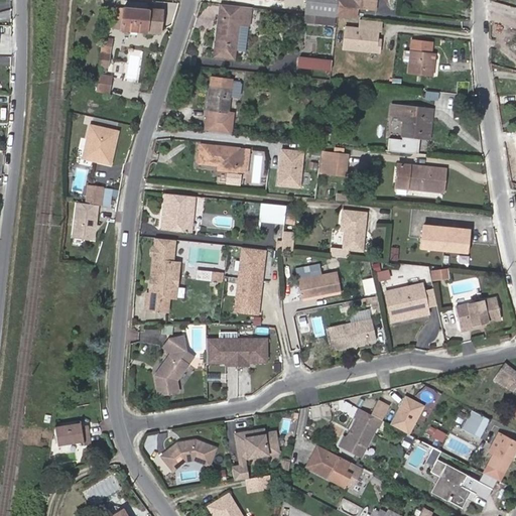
[(300,0),(285,0),(284,8),(300,10),(300,0)]
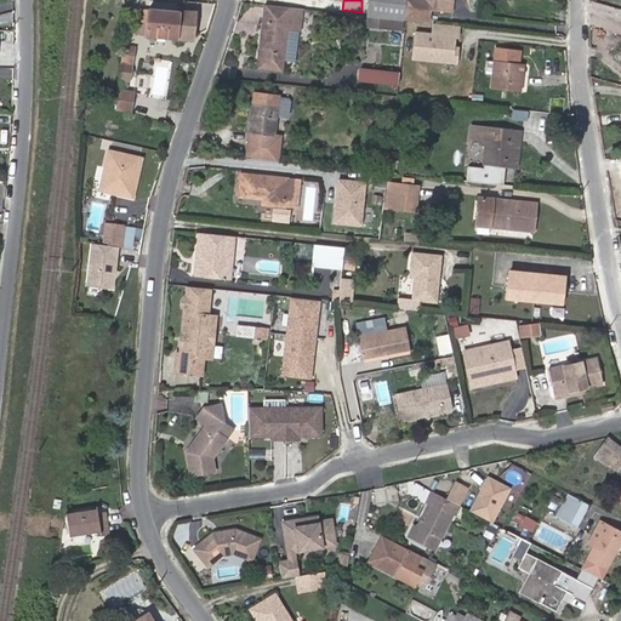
[(405,0),(369,0),(368,16),(404,20),(405,0)]
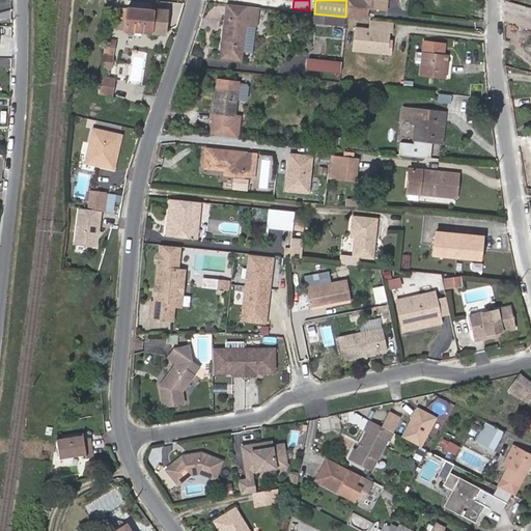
[(346,0),(345,17),(367,19),(367,7),(386,8),(386,0),(346,0)]
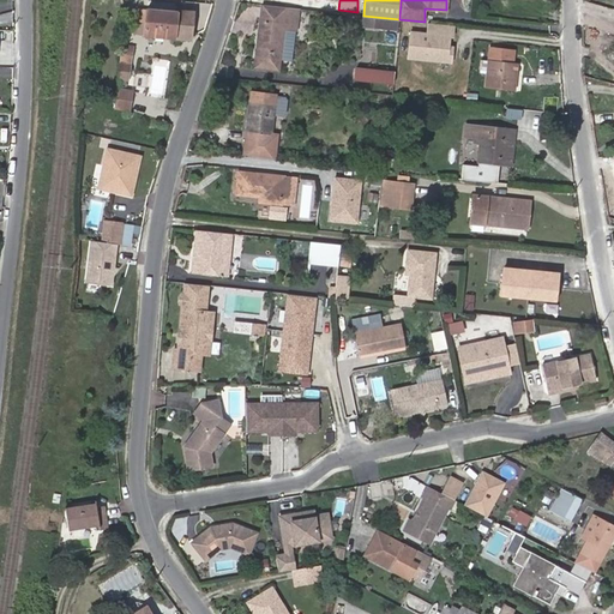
[(299,8),(262,5),(254,67),(280,70),(283,28),(296,30),(299,8)]
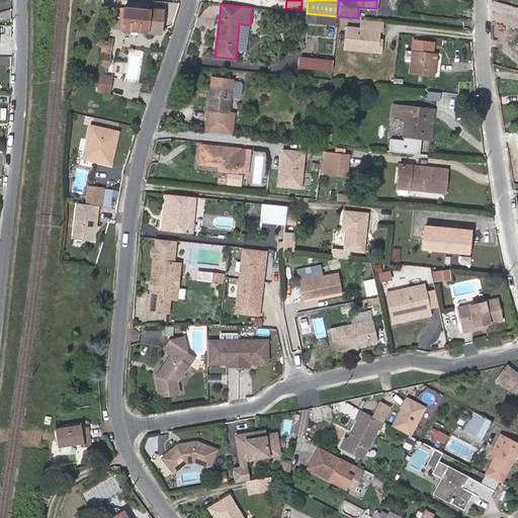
[(114,28),(123,29),(124,8),(115,8),(114,28)]
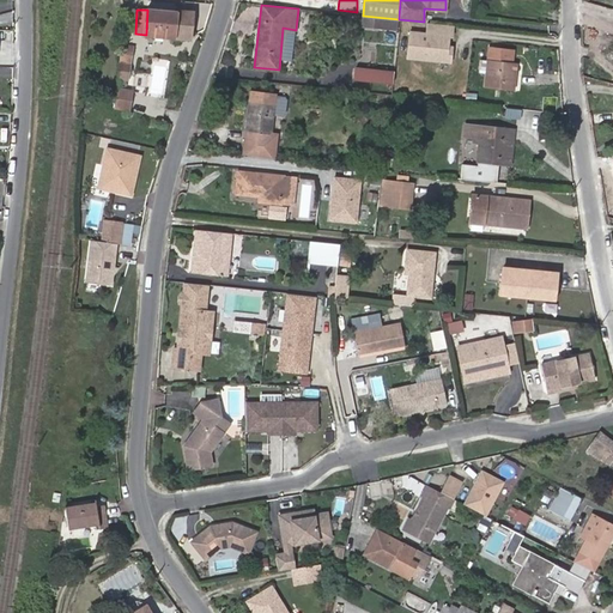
[(146,35),(190,37),(192,13),(147,10),(146,35)]
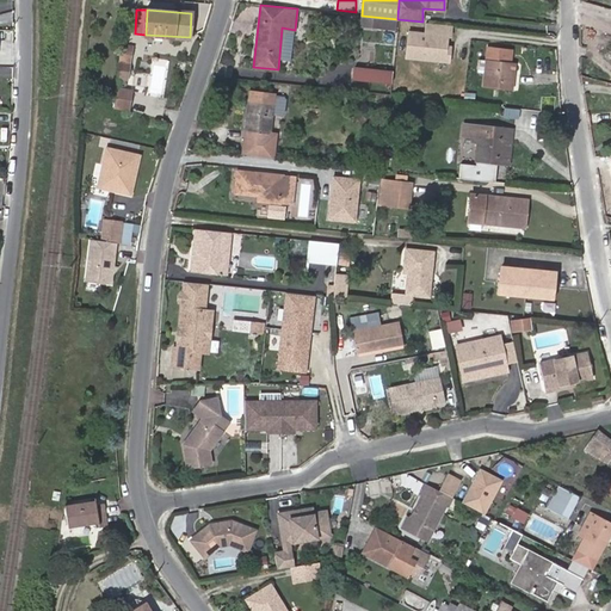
[(403,45),(415,48),(418,38),(405,37),(403,45)]
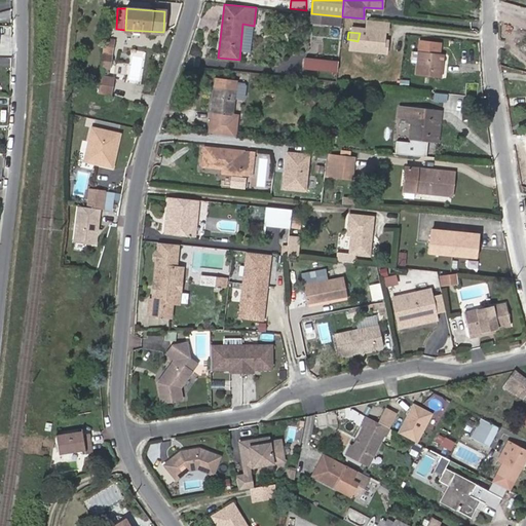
[(113,39),(105,38),(101,67),(110,68),(113,39)]
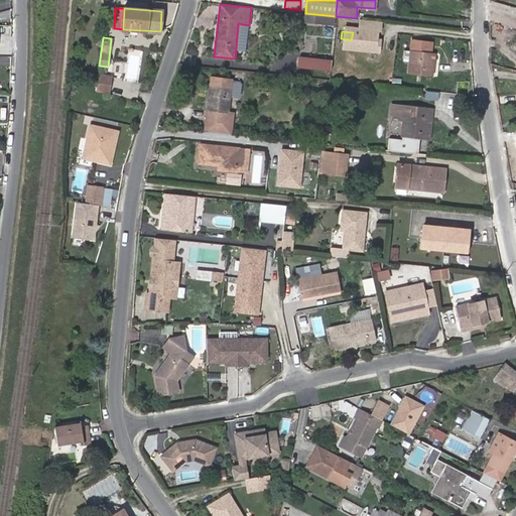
[(408,72),(432,74),(434,53),(430,52),(431,41),(411,39),(408,72)]
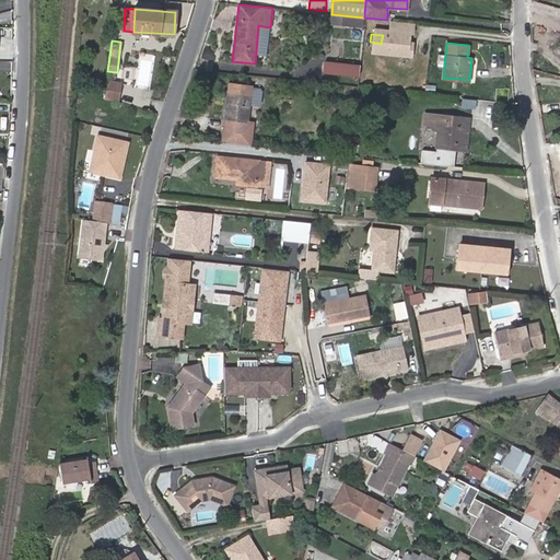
[(359,78),(360,67),(333,63),(331,74),(359,78)]
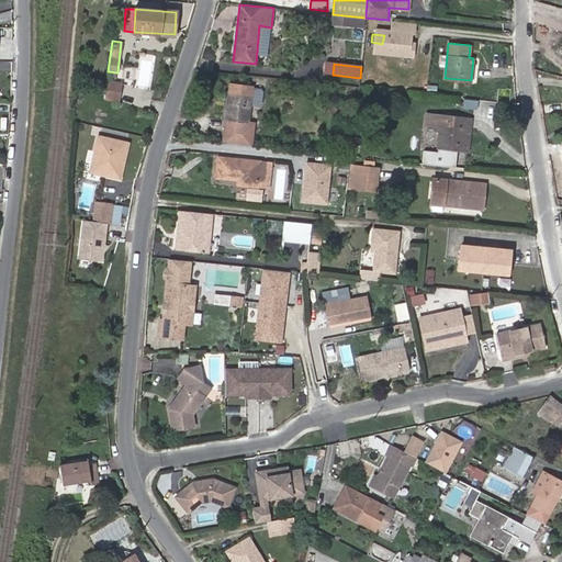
[(104,90),(103,98),(117,99),(119,81),(105,79),(104,90)]
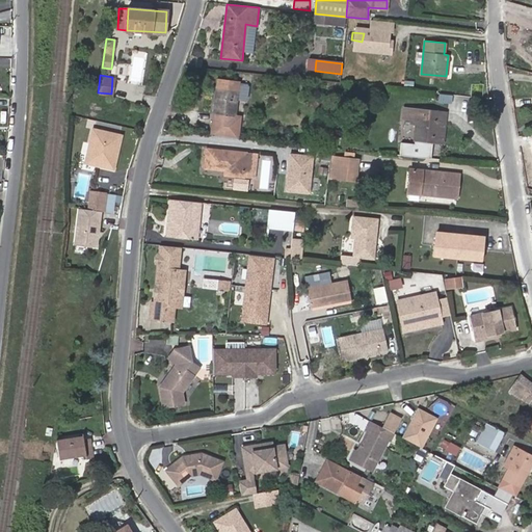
[(239,82),(217,80),(214,115),(216,115),(216,121),(213,120),(212,135),(237,138),(239,116),(235,116),(239,82)]
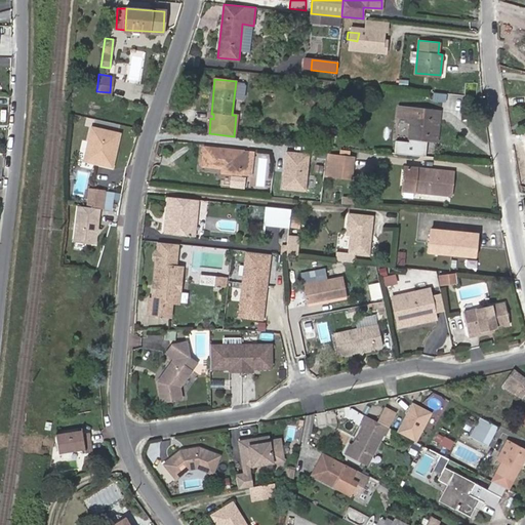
[(434,92),(433,99),(446,102),(447,94),(434,92)]
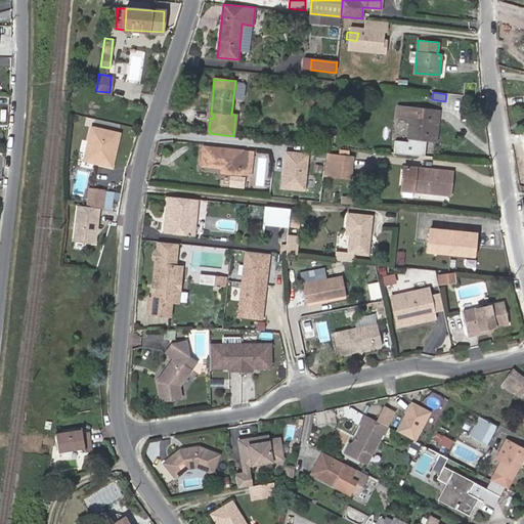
[(415,138),(413,144),(428,146),(428,140),(431,108),(398,105),(397,117),(410,118),(408,137),(415,138)]
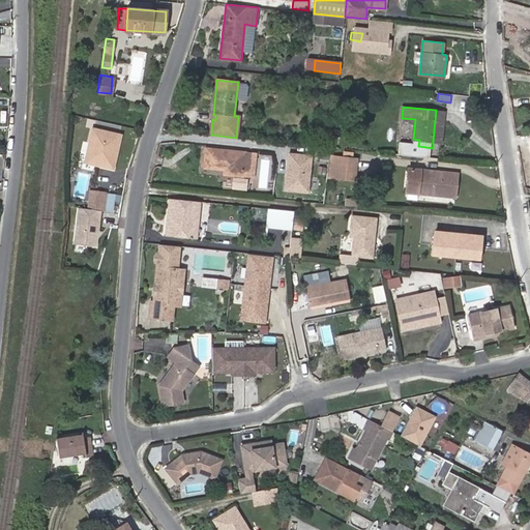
[(441,142),(444,111),(436,110),(433,142),(441,142)]
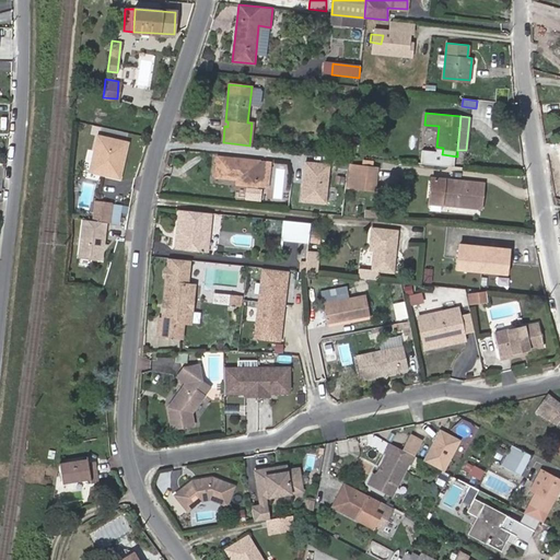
[(115,179),(125,144),(96,137),(89,164),(98,166),(96,174),(115,179)]
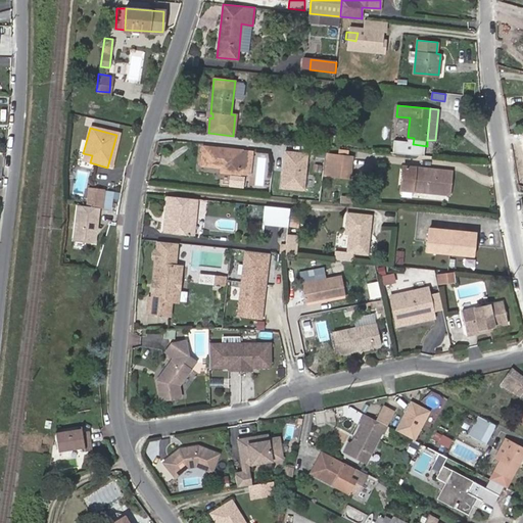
[(241,159),(251,160),(252,151),(203,145),(201,164),(222,167),(221,172),(240,174),(241,159)]
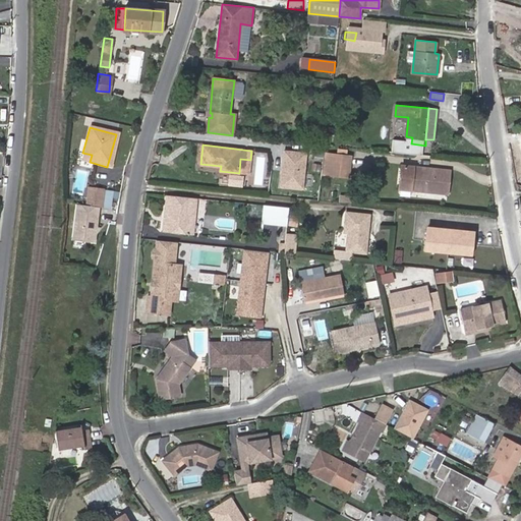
[(304,189),(307,152),(282,150),(279,188),(304,189)]
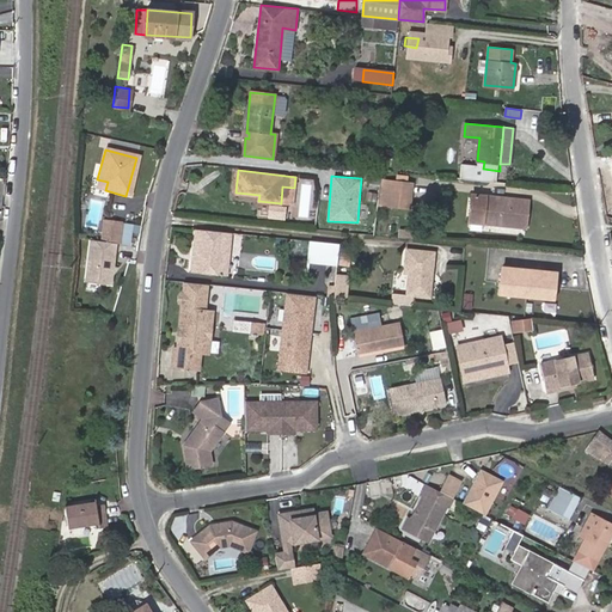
[(105,190),(108,182),(97,179),(95,188),(105,190)]
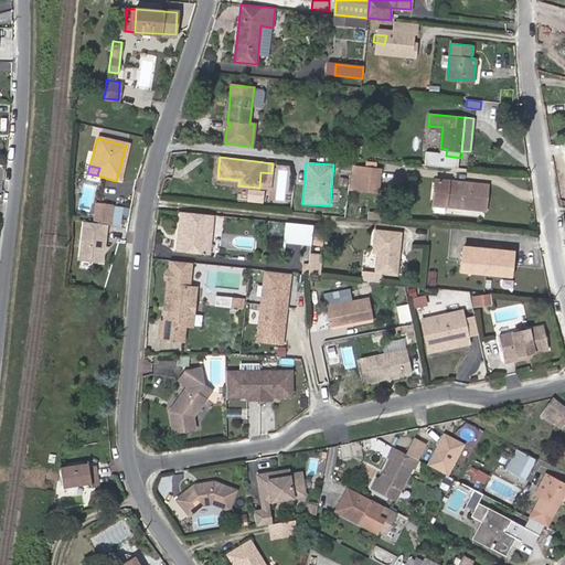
[(380,169),(361,168),(358,189),(377,191),(380,169)]
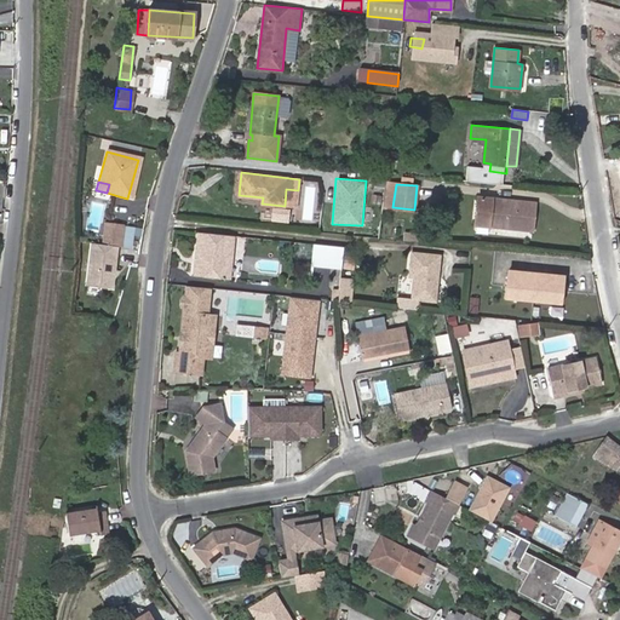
[(297,207),(298,190),(286,189),(285,206),(297,207)]
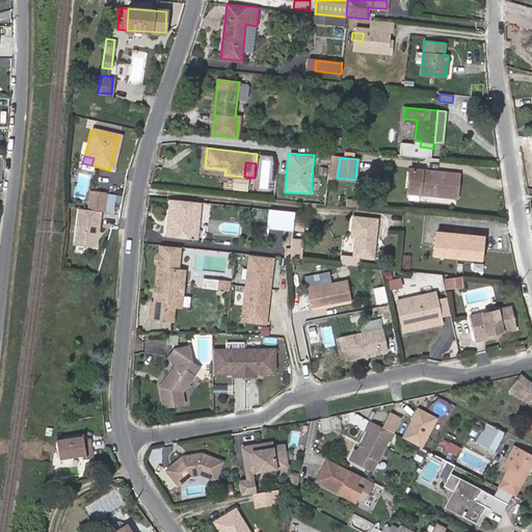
[(411,169),(409,192),(457,197),(459,175),(411,169)]
